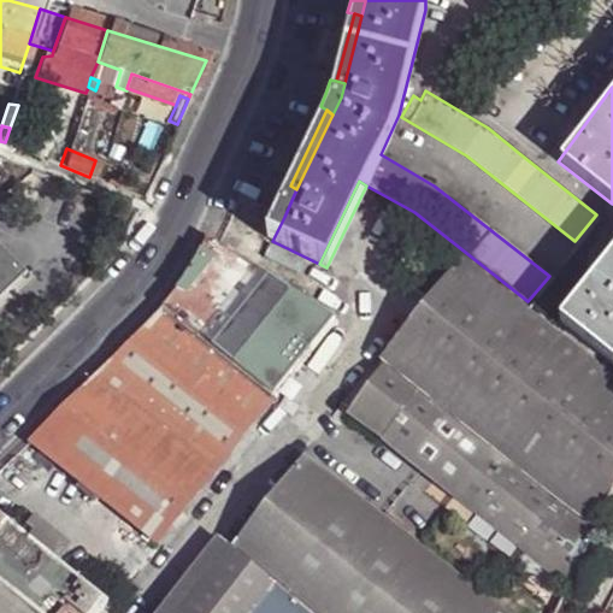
[(277,213),(284,217),(296,189),(290,186),(283,182),(270,210),(277,213)]
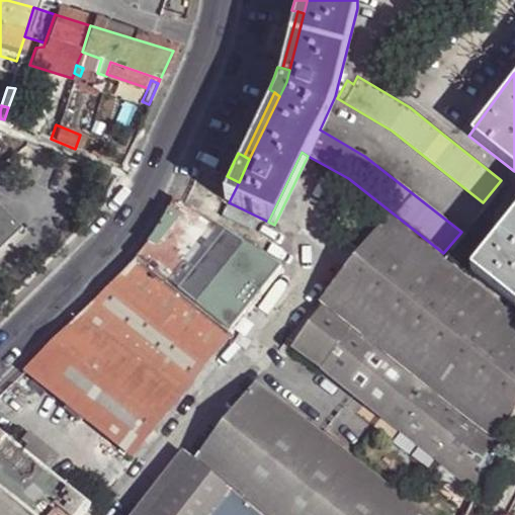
[(223,199),(229,202),(239,182),(233,179),(223,199)]
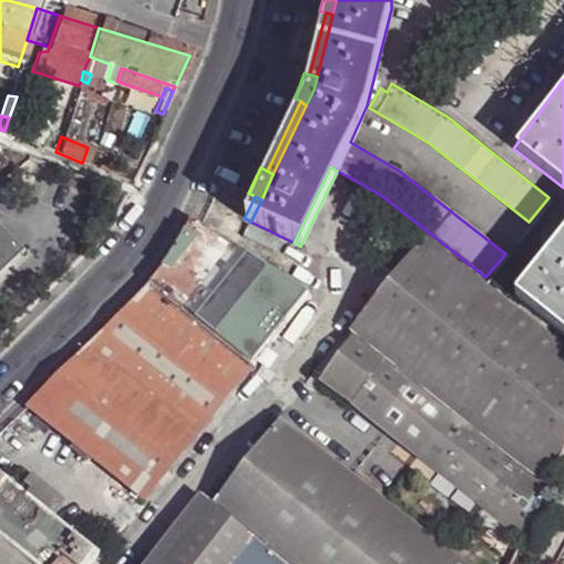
[(150,279),(24,403),(71,441),(89,454),(141,498),(304,293),(187,216),(178,235),(167,256),(150,279)]
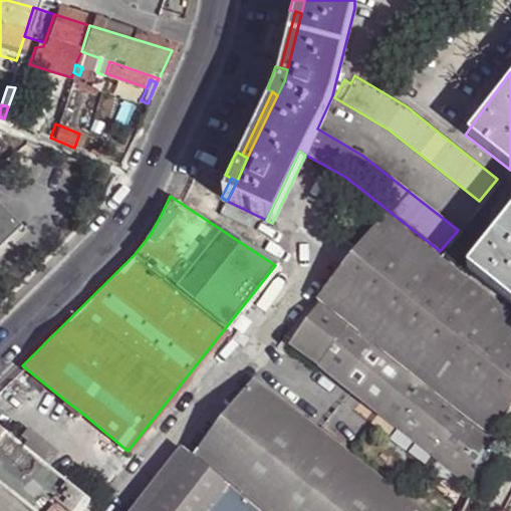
[(510,206),(464,267),(510,303),(510,206)]
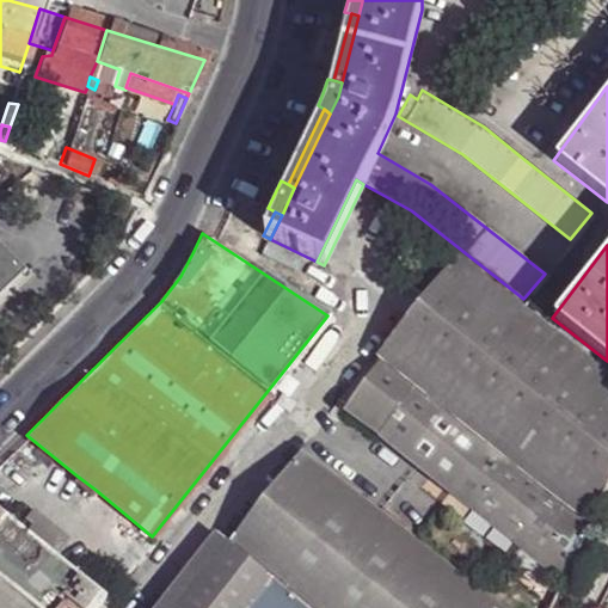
[(522,302),(458,250),(454,256),(519,306),(522,302)]
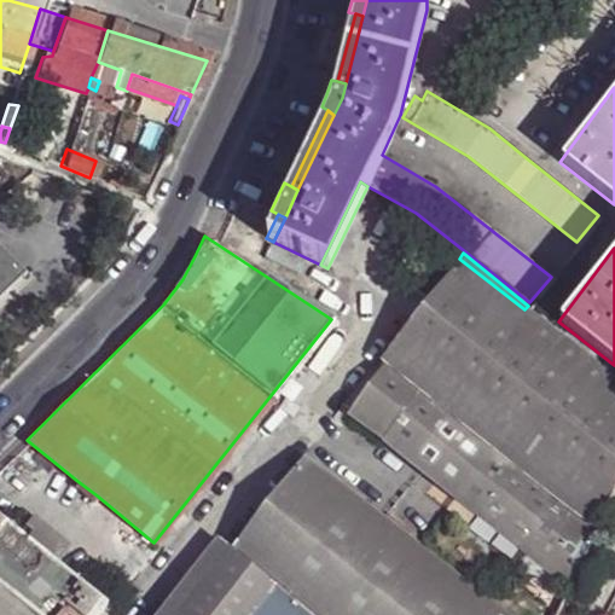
[(0,295),(21,276),(0,254),(0,295)]
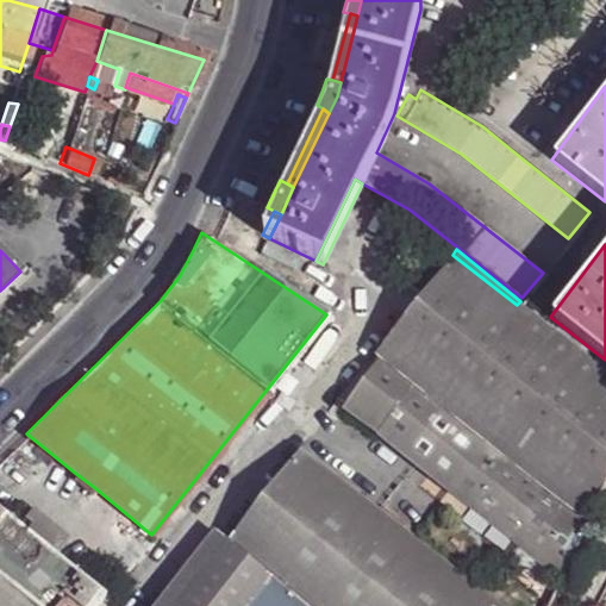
[(605,374),(517,305),(453,255),(451,252),(374,350),(379,354),(586,517),(605,473),(605,374)]
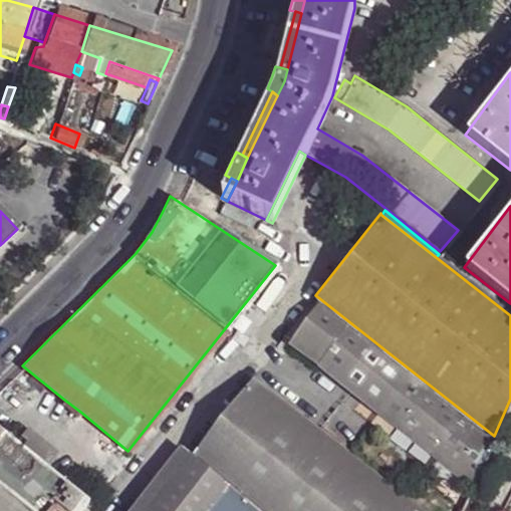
[(297,320),(300,323),(318,300),(314,297),(297,320)]
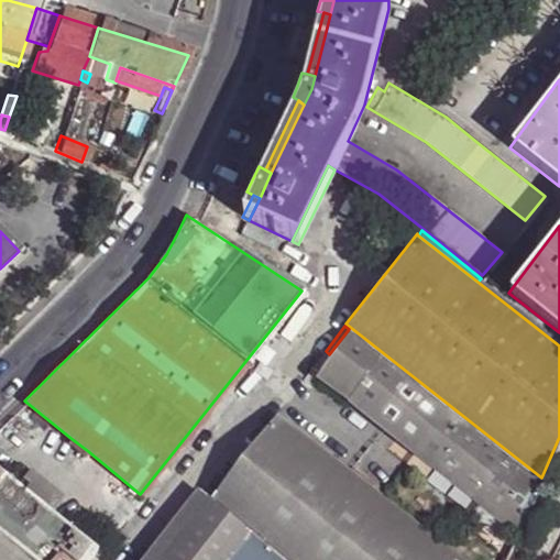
[(516,533),(541,478),(350,327),(349,329),(329,354),(314,375),(341,395),(490,512),(516,533)]
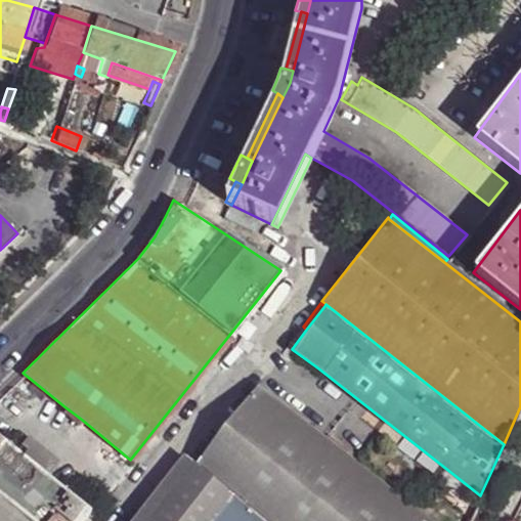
[(424,520),(255,387),(192,466),(228,495),(230,493),(262,520),(424,520)]
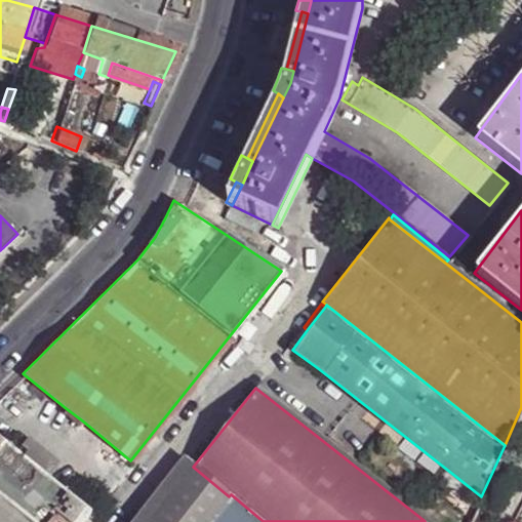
[(82,420),(66,408),(63,412),(79,425),(82,420)]
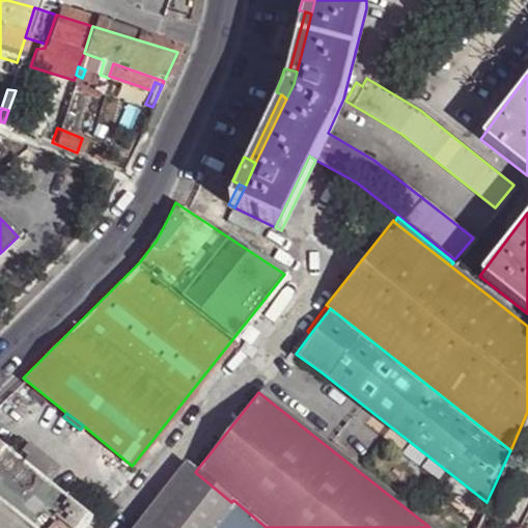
[(29,441),(17,456),(47,482),(59,466),(29,441)]
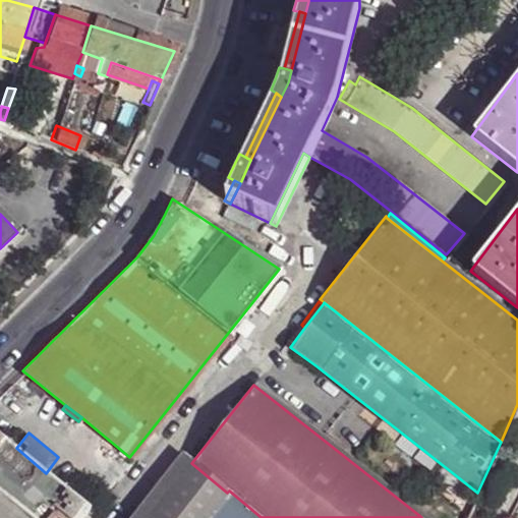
[(0,517),(81,517),(89,509),(46,473),(16,448),(4,439),(0,444),(0,517)]
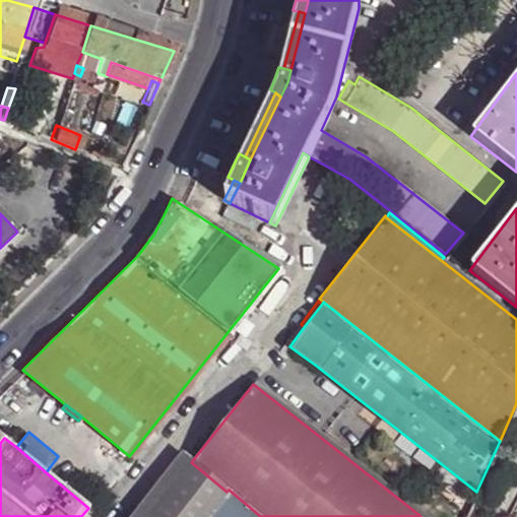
[(147,516),(191,462),(181,454),(131,516),(147,516)]
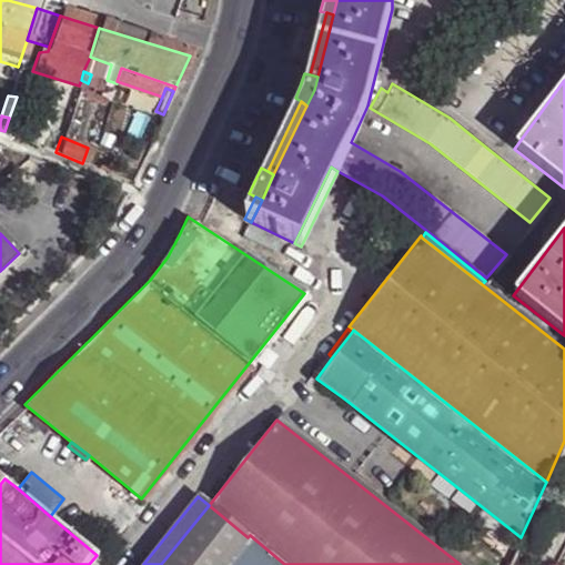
[(161,564),(226,564),(248,537),(209,505),(161,564)]
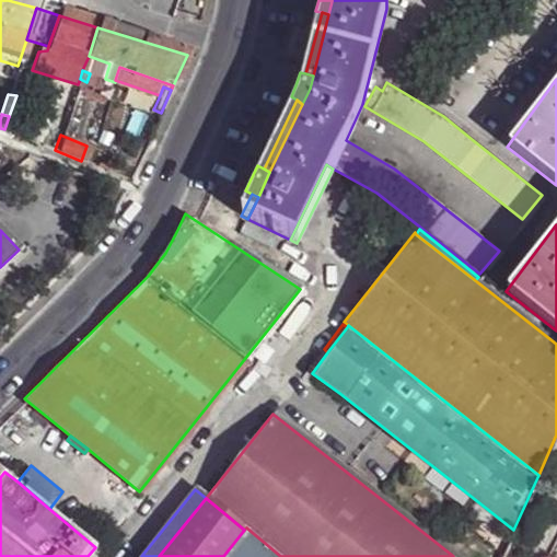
[(502,554),(513,530),(487,509),(470,531),(495,549),(502,554)]
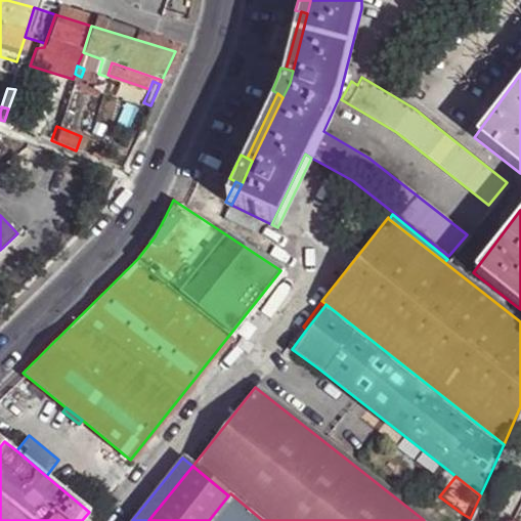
[(262,520),(230,493),(228,495),(209,520),(262,520)]
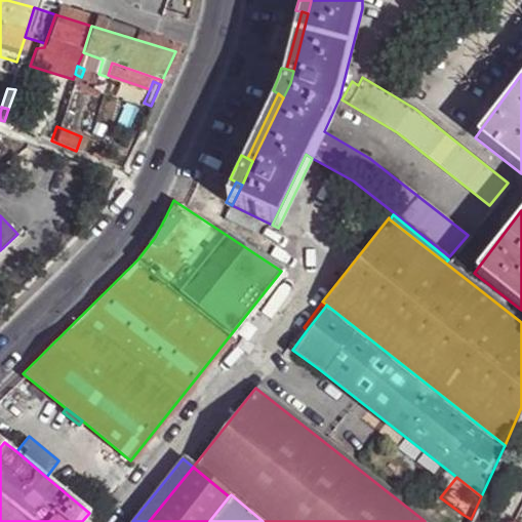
[(99,521),(89,513),(82,521),(99,521)]
